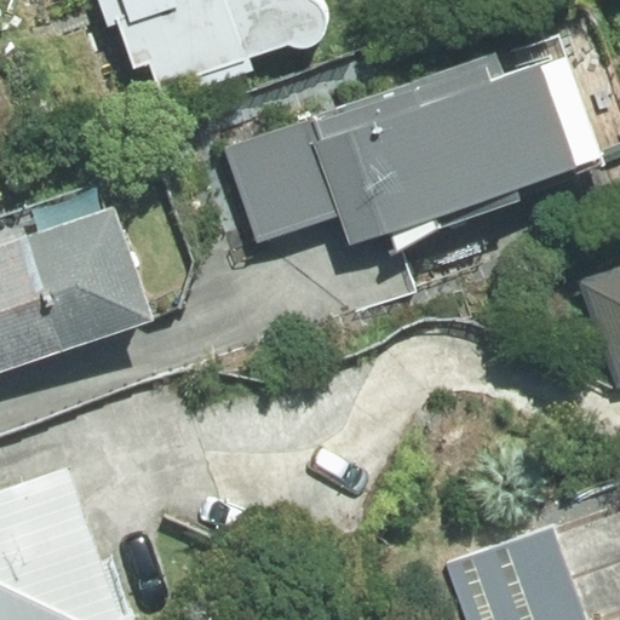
[(112,0),(135,65),(149,61),(162,99),(253,69),(250,58),(287,45),(299,50),(313,47),(320,41),(331,23),(331,12),(323,0),(112,0)]
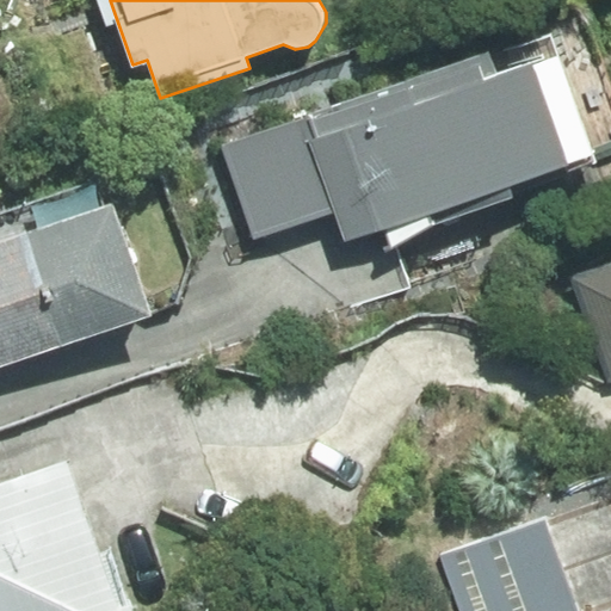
[(548,37),(226,149),(257,238),(334,210),(345,241),(590,156),(548,37)]
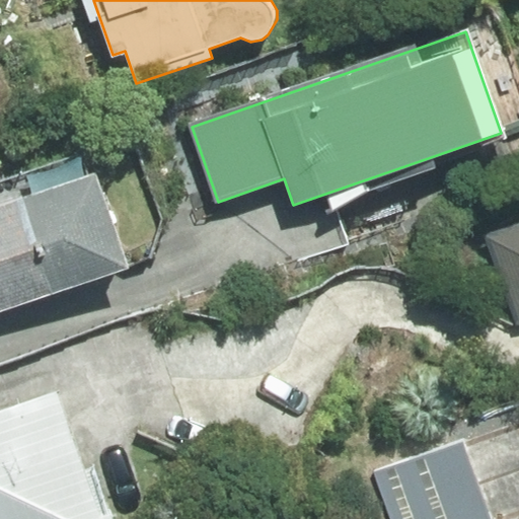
[(0,311),(129,268),(95,172),(91,174),(83,153),(0,181),(0,311)]
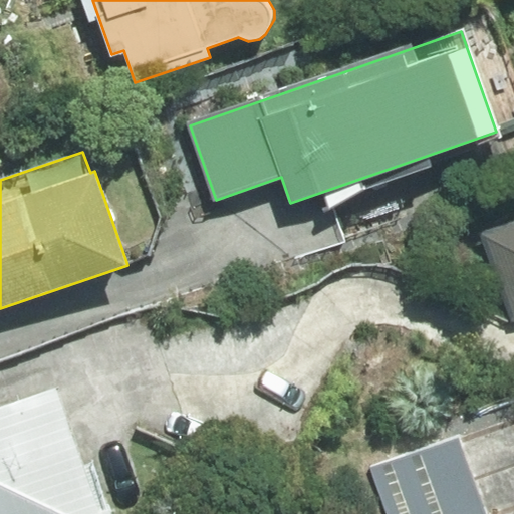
[(513,220),(479,233),(511,323),(513,321),(513,220)]
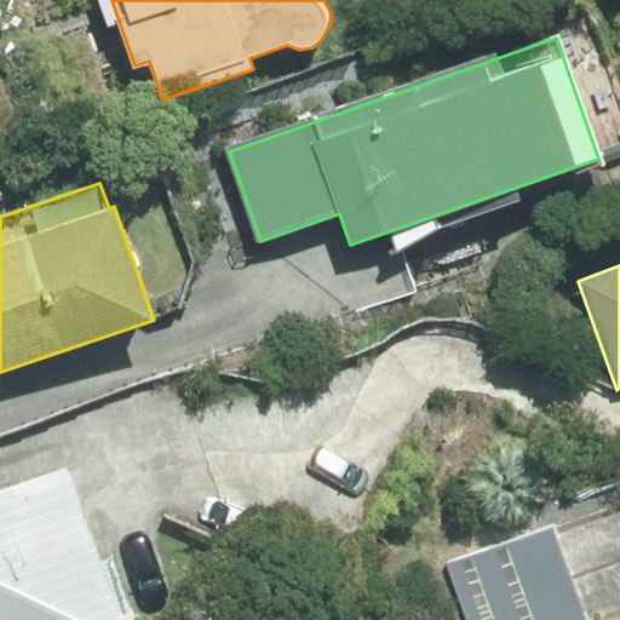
[(0,619),(119,619),(67,470),(0,492),(0,619)]
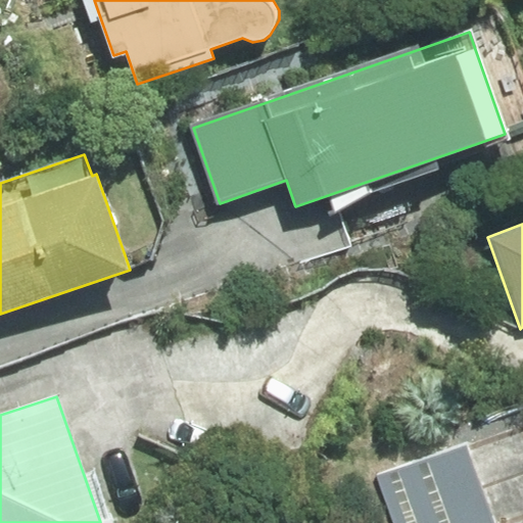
[(495,522),(468,444),(378,476),(394,522),(495,522)]
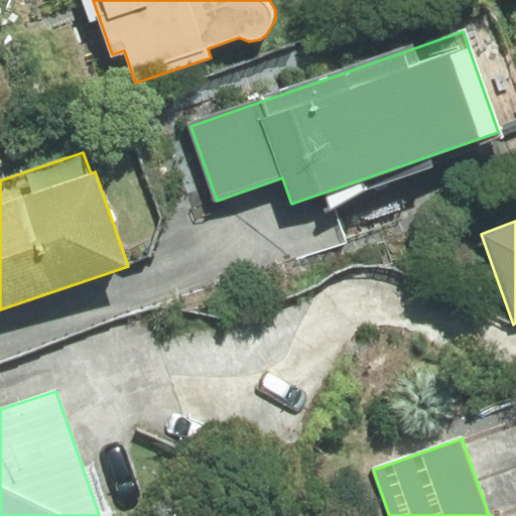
All buildings are outlined.
